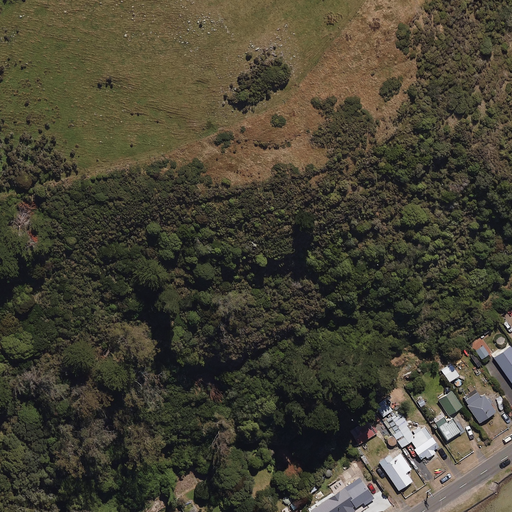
[(494,358),(511,383),(511,348),(510,346),(494,358)]
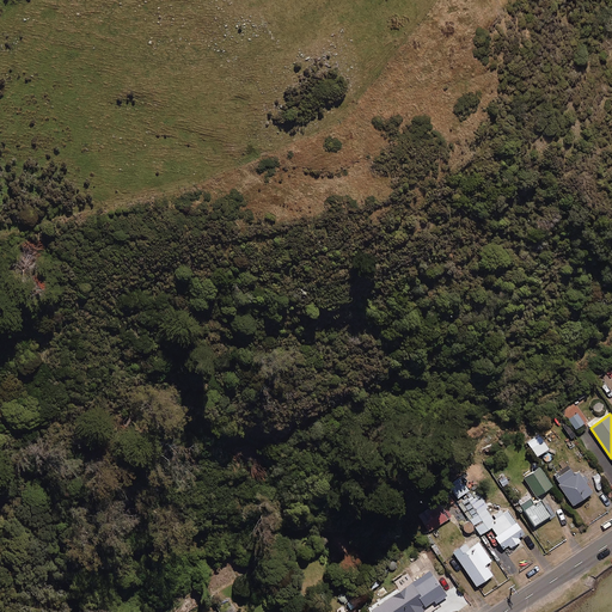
[(477,463),(467,467),(473,478),(482,472),(477,463)]
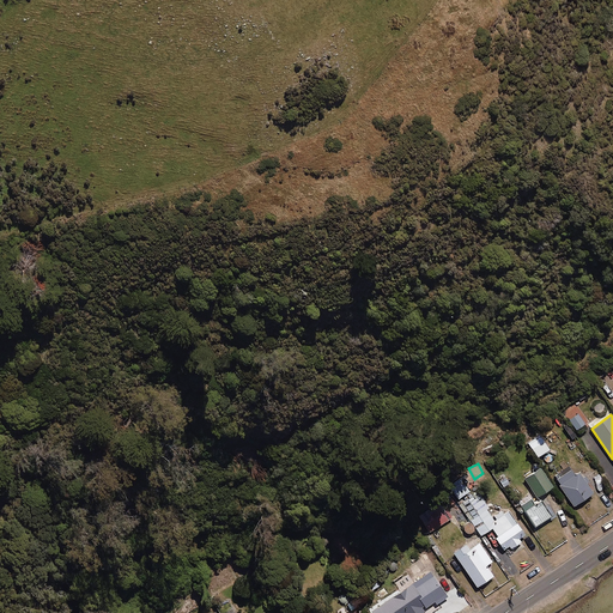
[(553,487),(541,468),(526,479),(538,498),(553,487)]
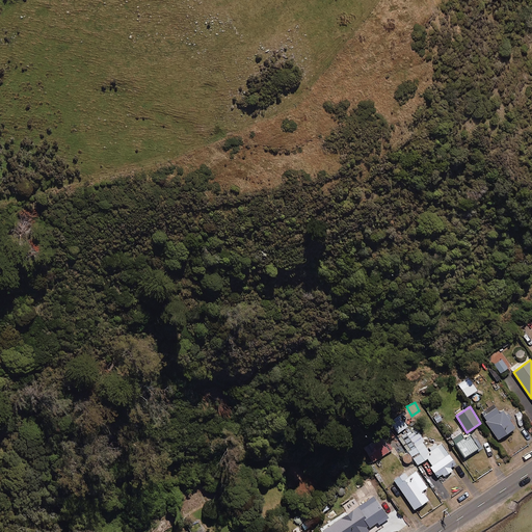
[(497,408),(484,417),(486,420),(485,421),(497,440),(514,429),(503,410),(499,413),(497,408)]
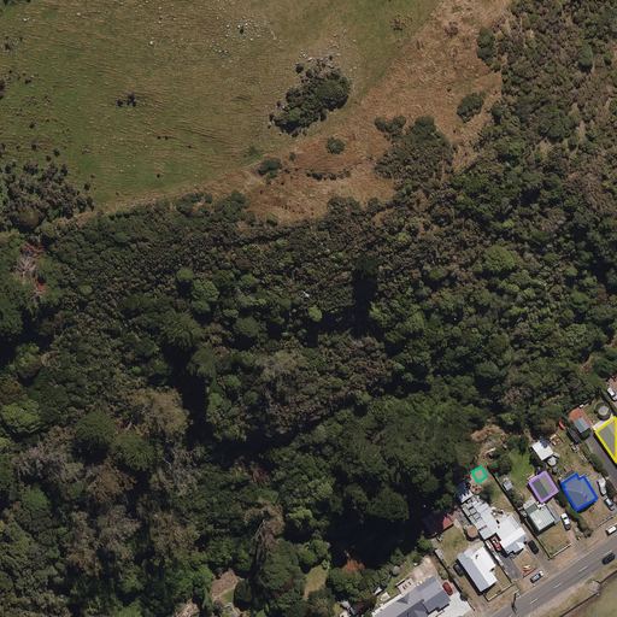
[(475,509),(486,500),(481,494),(470,503),(475,509)]
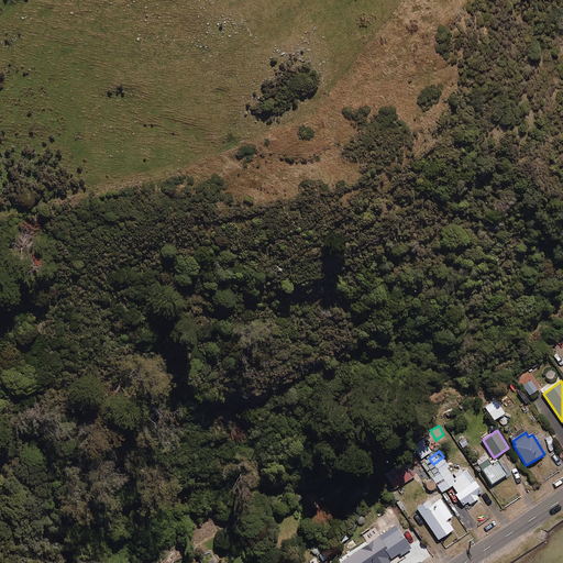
[(443,456),(433,464),(440,473),(450,465),(443,456)]
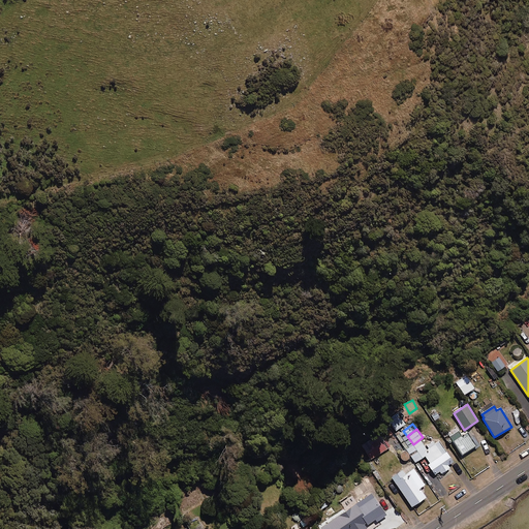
[(407,436),(403,431),(397,436),(399,439),(393,445),(396,449),(402,443),(407,449),(413,444),(407,436)]
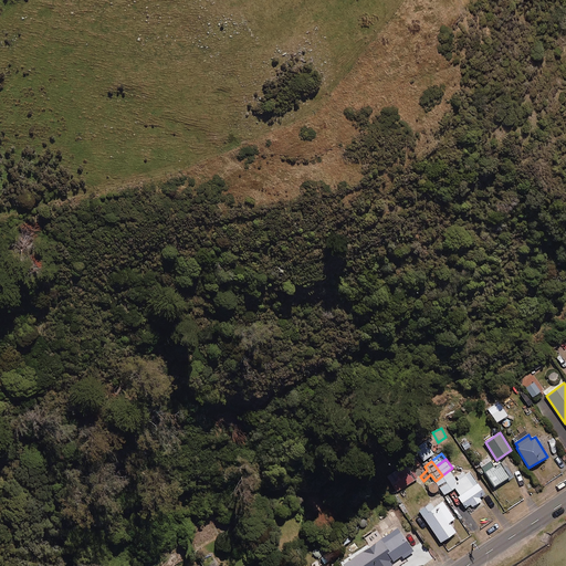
[(494,467),(491,461),(478,470),(480,473),(484,471),(494,486),(510,478),(501,463),(494,467)]
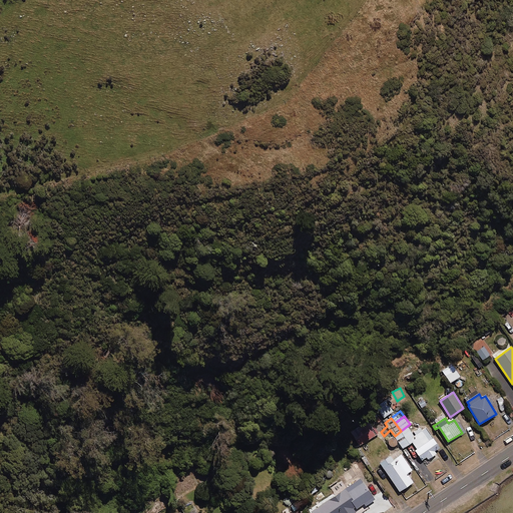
[(378,434),(369,420),(351,432),(360,445),(378,434)]
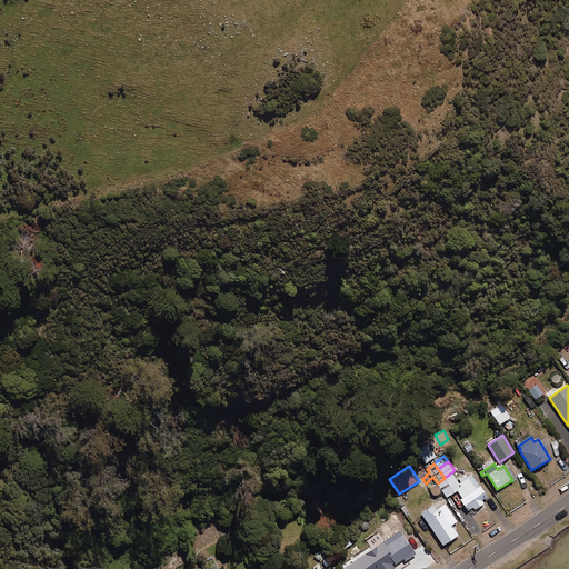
[(489,499),(471,475),(455,487),(462,498),(460,499),(470,512),(489,499)]
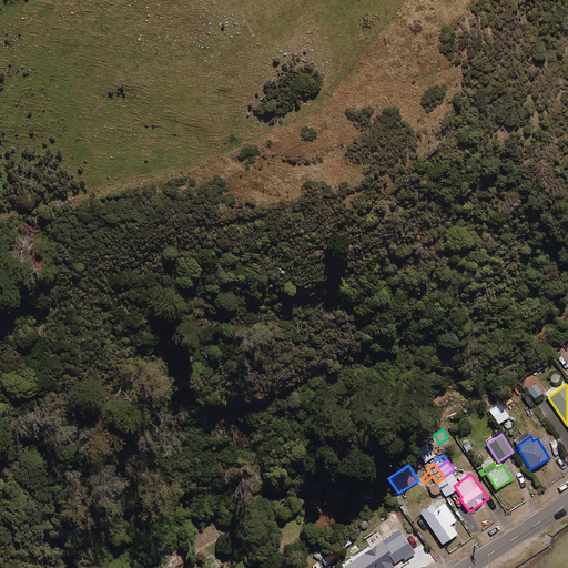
[(456,520),(442,498),(421,513),(443,545),(457,535),(450,525),(456,520)]
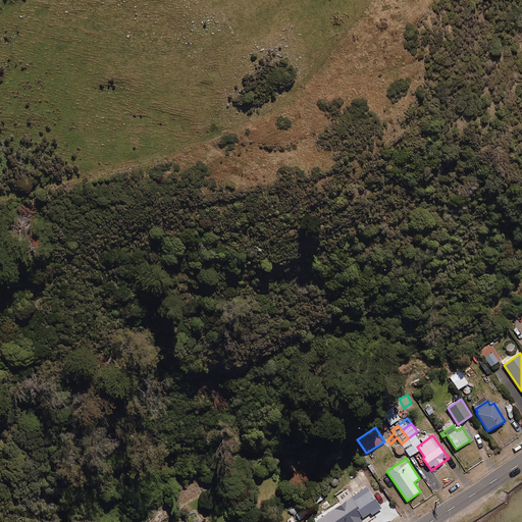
[(380,509),(367,487),(346,501),(356,516),(360,514),(364,519),(380,509)]
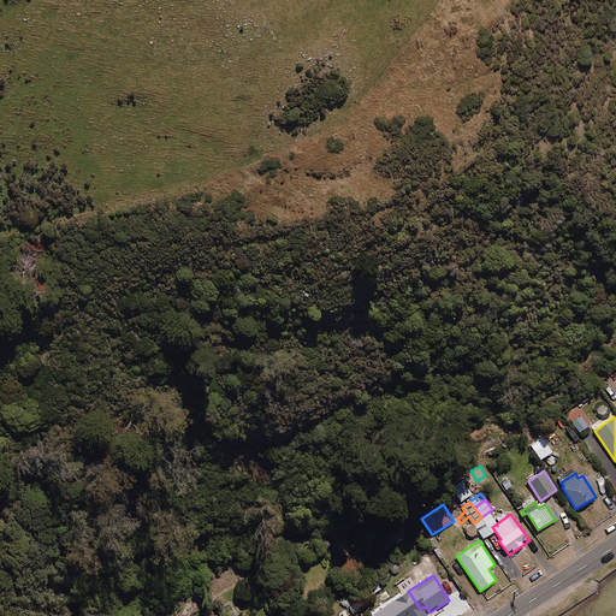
[(375,579),(366,586),(373,596),(381,588),(375,579)]
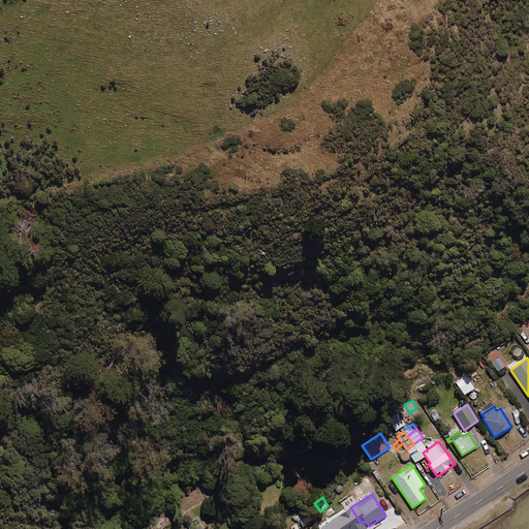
[(296,522),(303,518),(298,510),(290,515),(296,522)]
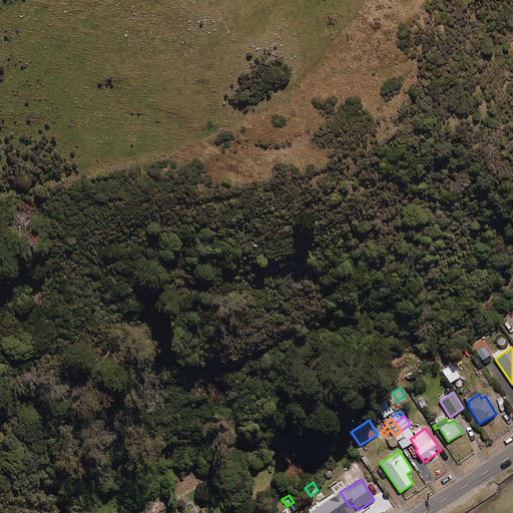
[(297,501),(290,505),(294,512),(301,508),(297,501)]
